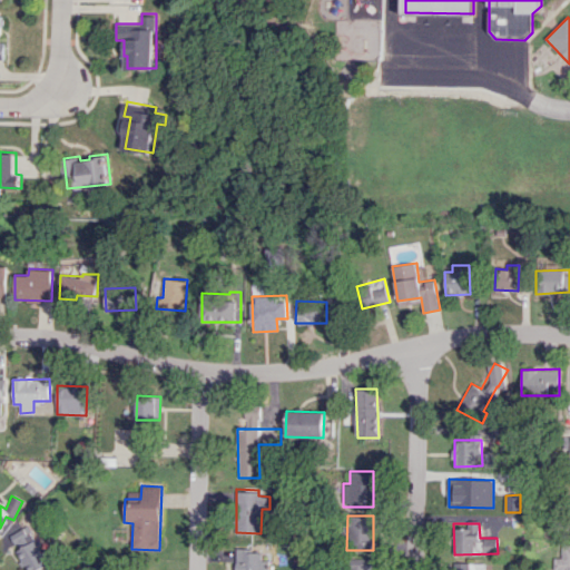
[(42,551),(27,526),(8,538),(28,569),(36,569),(59,556),(52,544),(42,551)]
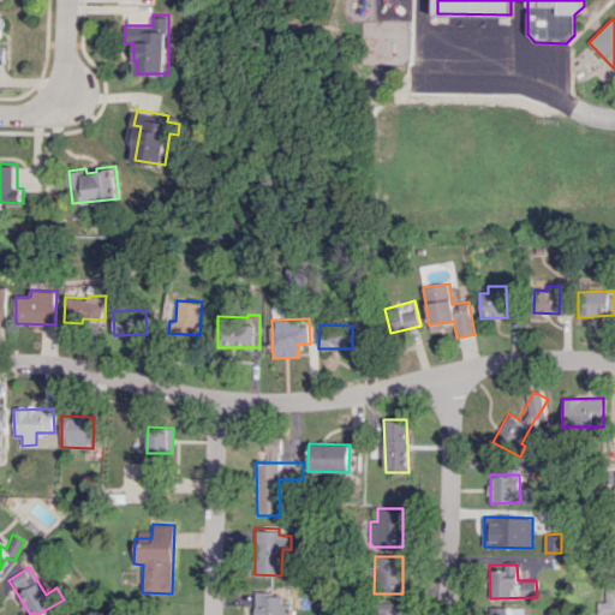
[(614,614),(614,586),(605,586),(605,601),(597,601),(596,614),(614,614)]
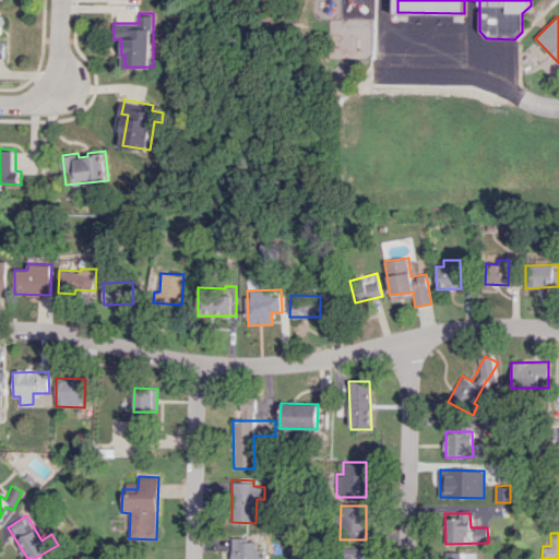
[(264,558),(264,549),(257,549),(258,540),(241,540),(241,537),(232,537),(230,558),(264,558)]
